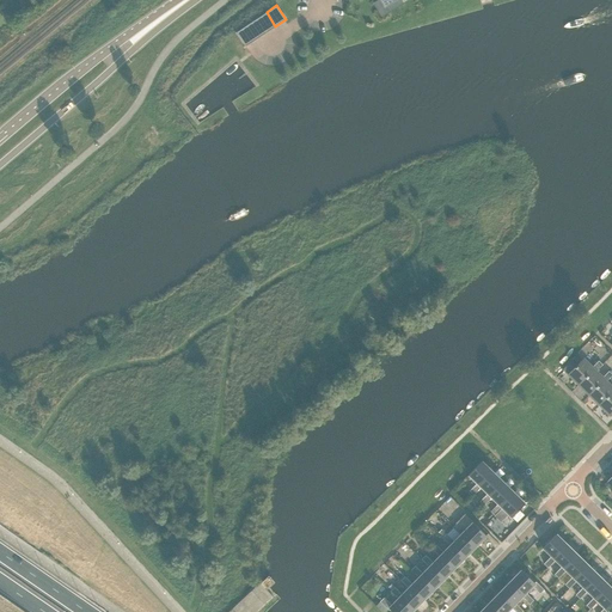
[(256,19),(265,34),(275,26),(267,12),(256,19)]
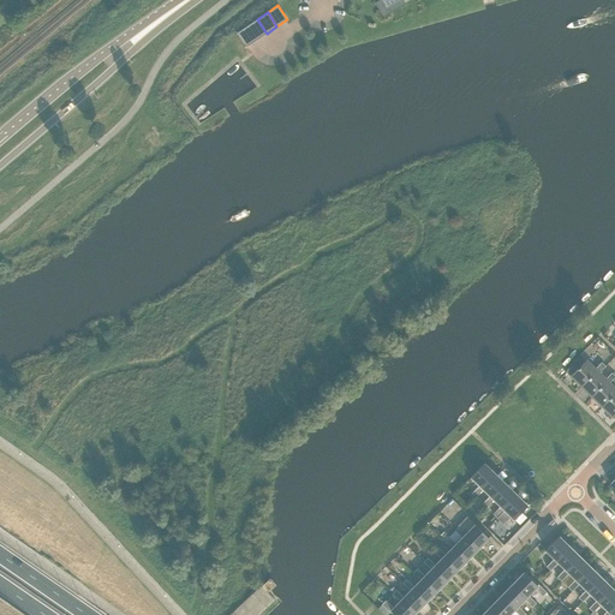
[(246,25),(256,40),(267,34),(257,19),(246,25)]
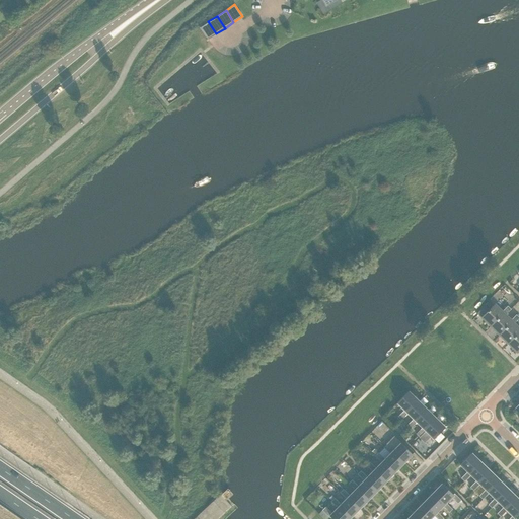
[(208,21),(199,27),(207,40),(216,33),(208,21)]
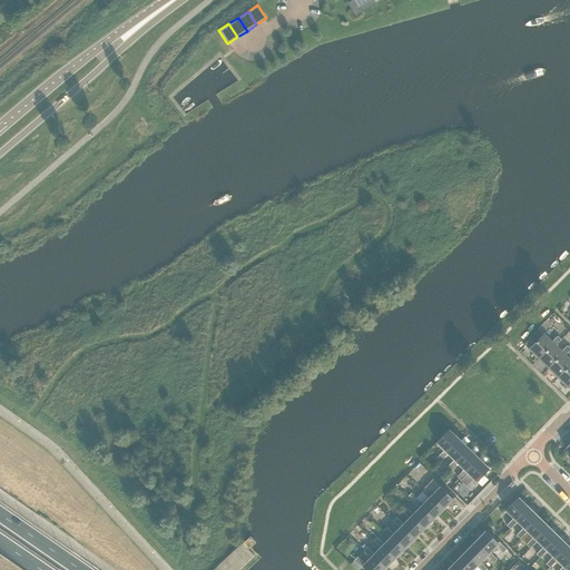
[(537,342),(529,350),(539,359),(553,344),(554,345),(561,340),(557,336),(551,342),(543,334),(537,342)]
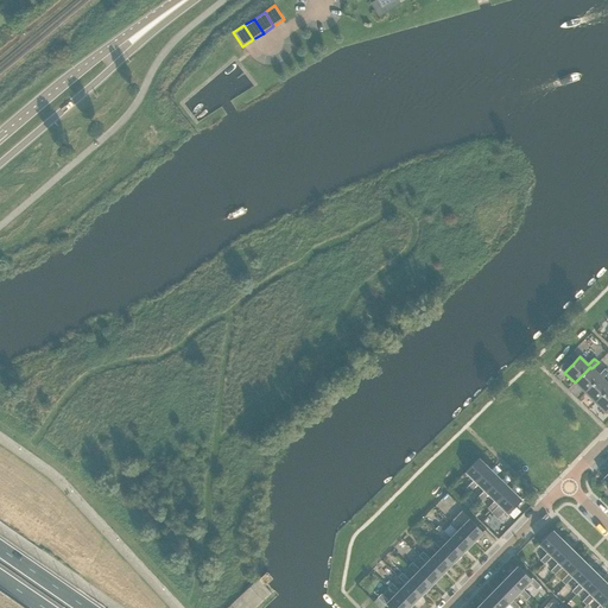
[(563,363),(558,367),(564,373),(572,365),(567,359),(563,363)]
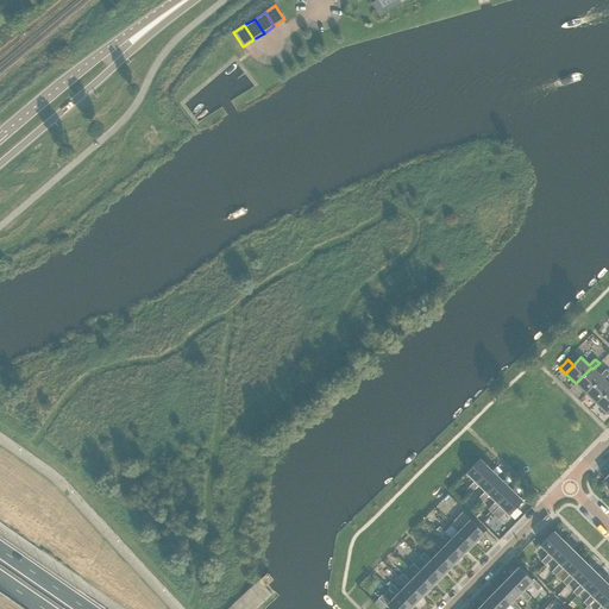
[(591,368),(576,383),(586,394),(602,377),(603,380),(608,372),(606,369),(600,376),(592,369),(591,368)]
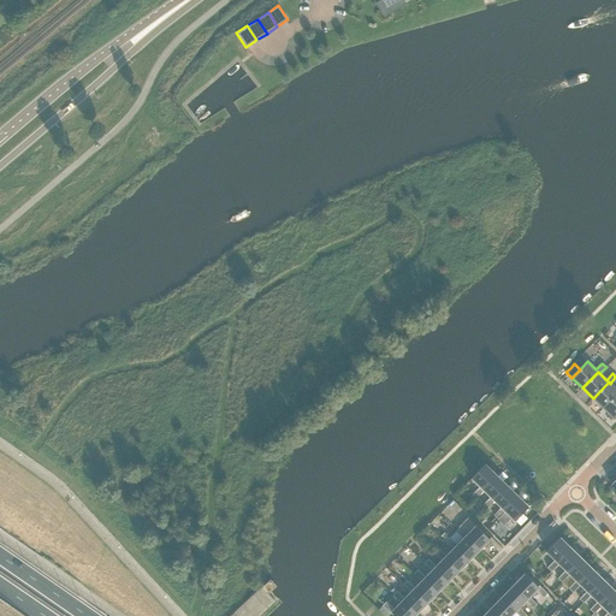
[(609,381),(593,398),(603,408),(615,395),(615,389),(610,384),(609,381)]
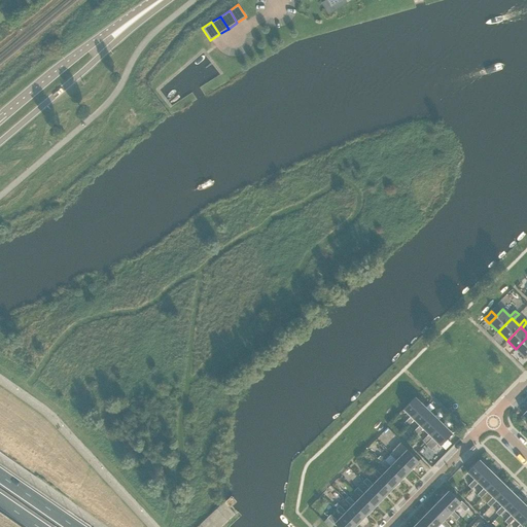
[(526,338),(516,349),(525,358),(526,356),(526,338)]
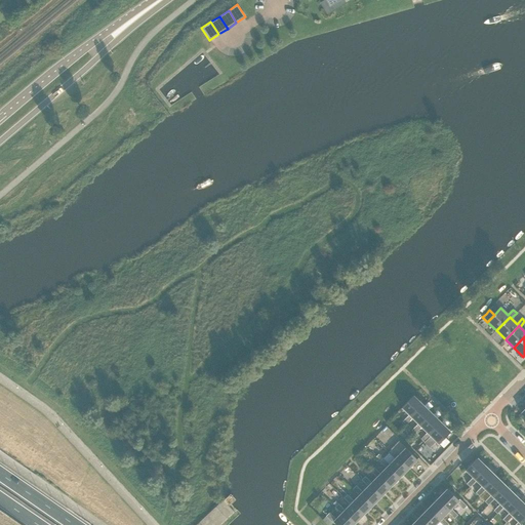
[(413,396),(402,407),(409,414),(403,421),(406,425),(412,418),(410,416),(422,405),(413,396)]
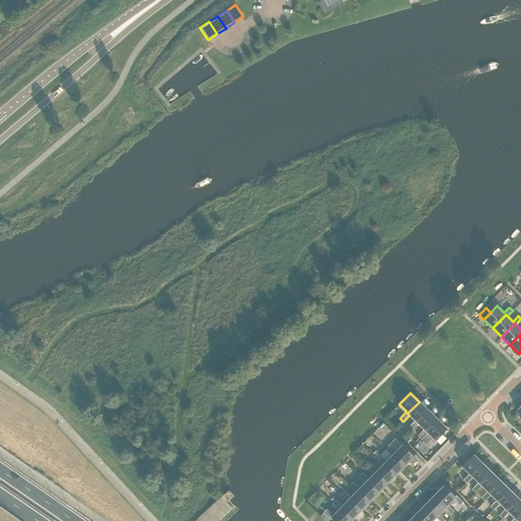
[(419,402),(407,413),(409,415),(415,420),(408,426),(412,430),(418,423),(416,422),(428,410),(419,402)]
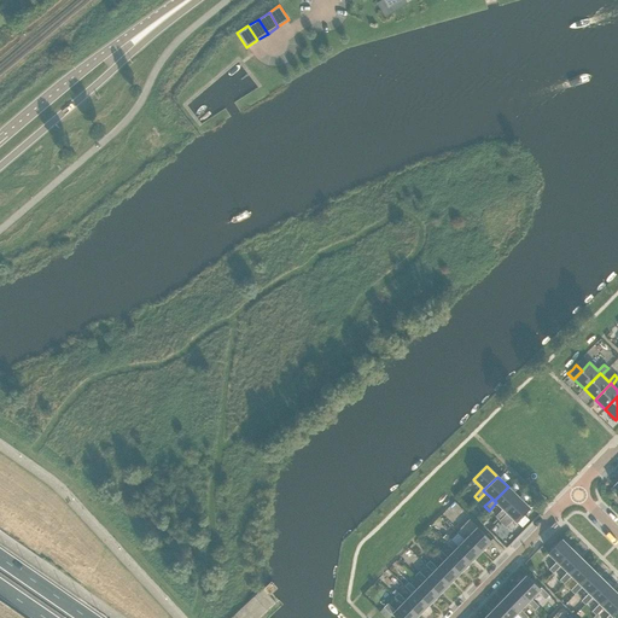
[(508,487),(494,501),(496,502),(502,509),(495,517),(500,520),(507,513),(505,511),(519,497),(508,487)]
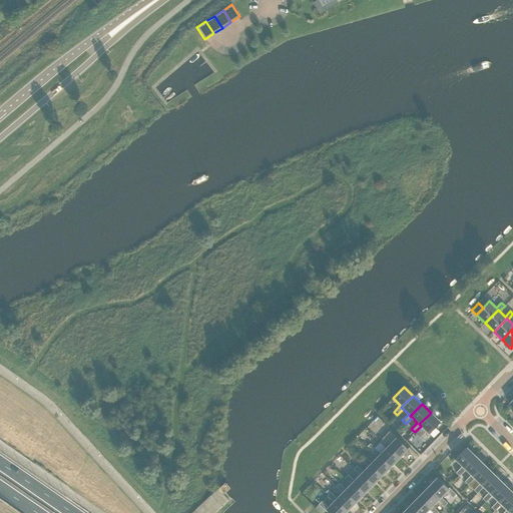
[(415,432),(414,433),(420,438),(424,441),(430,435),(434,438),(440,431),(436,427),(440,422),(431,413),(419,424),(421,426),(415,432)]
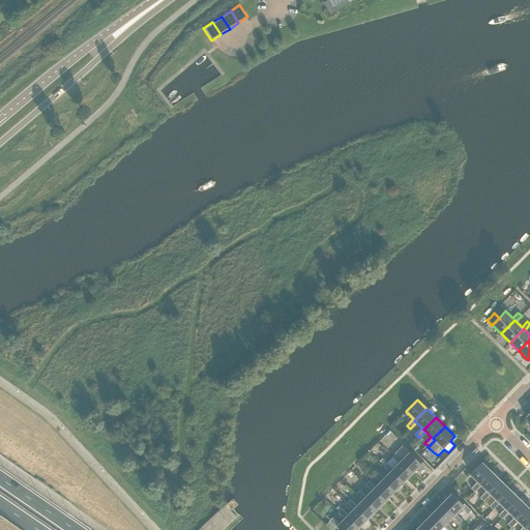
[(423,451),(419,455),(434,470),(438,466),(423,451)]
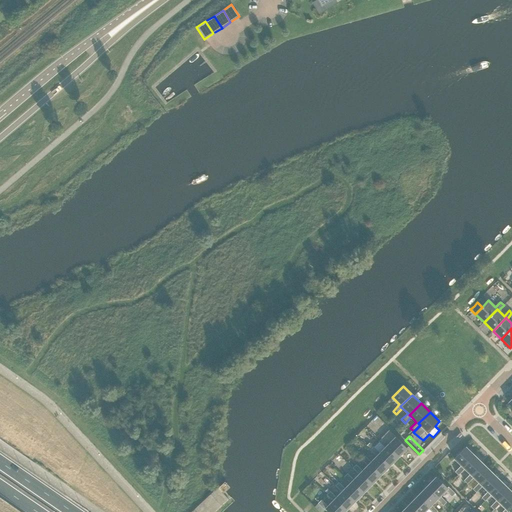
[(381,438),(379,441),(385,447),(386,446),(398,457),(407,448),(395,437),(388,444),(388,445),(381,438)]
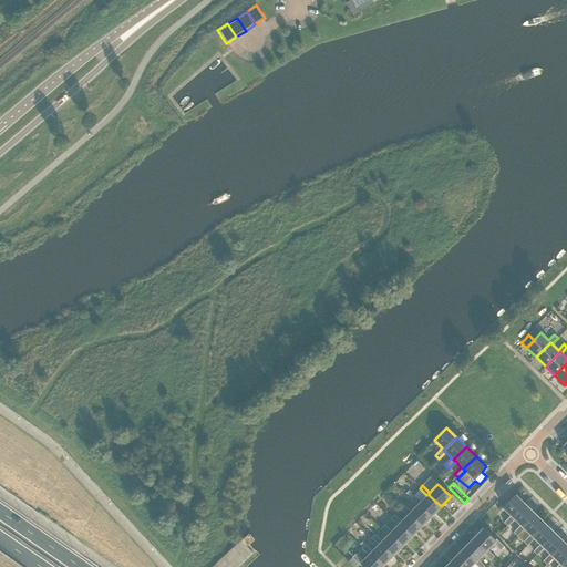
[(413,495),(410,498),(416,505),(419,504),(431,516),(441,506),(428,494),(426,495),(420,502),(413,495)]
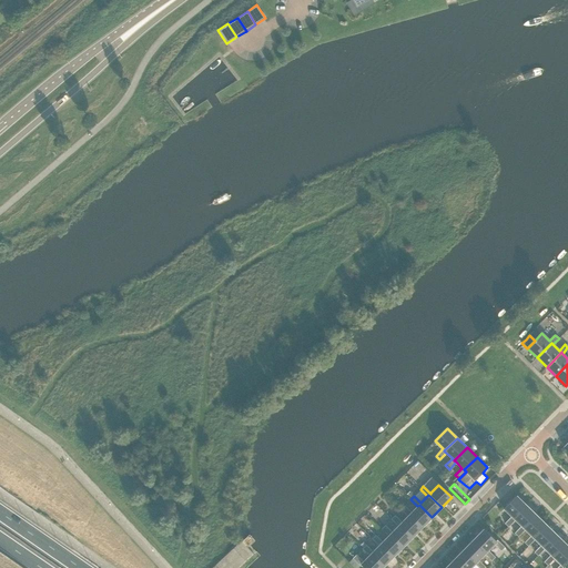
[(516,496),(504,508),(511,516),(505,524),(508,527),(515,520),(514,518),(526,506),(516,496)]
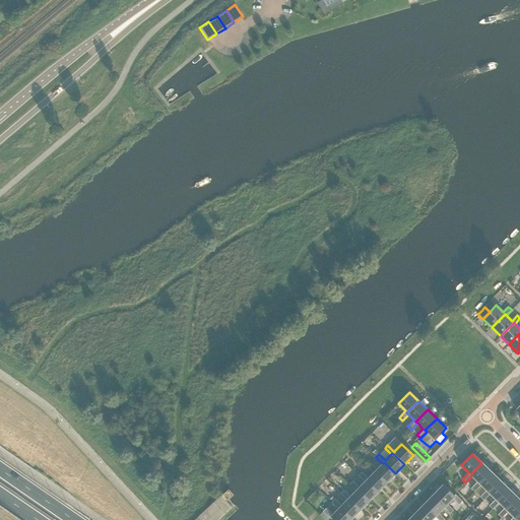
[(370,463),(367,466),(373,472),(375,471),(386,482),(395,473),(384,462),(382,463),(377,469),(370,463)]
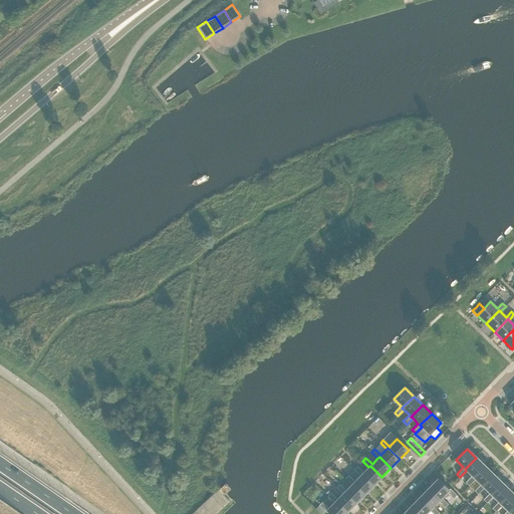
[(476,458),(465,469),(466,471),(472,476),(466,482),(469,486),(475,479),(474,478),(485,466),(476,458)]
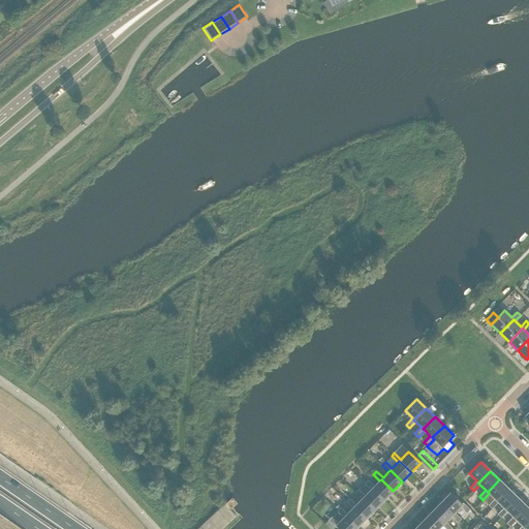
[(368,480),(364,484),(371,490),(372,489),(384,500),(393,491),(381,479),(379,480),(374,487),(368,480)]
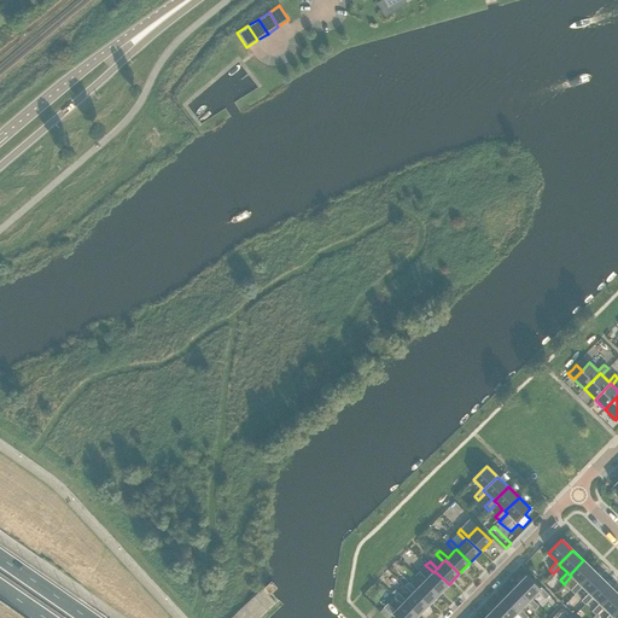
[(583,560),(570,575),(571,576),(578,583),(571,590),(575,594),(582,587),(581,586),(594,571),(583,560)]
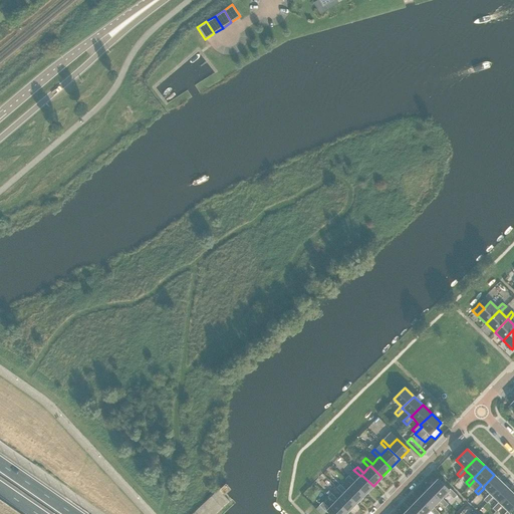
[(348,475),(345,479),(351,485),(352,483),(364,495),(373,486),(361,475),(360,476),(354,482),(348,475)]
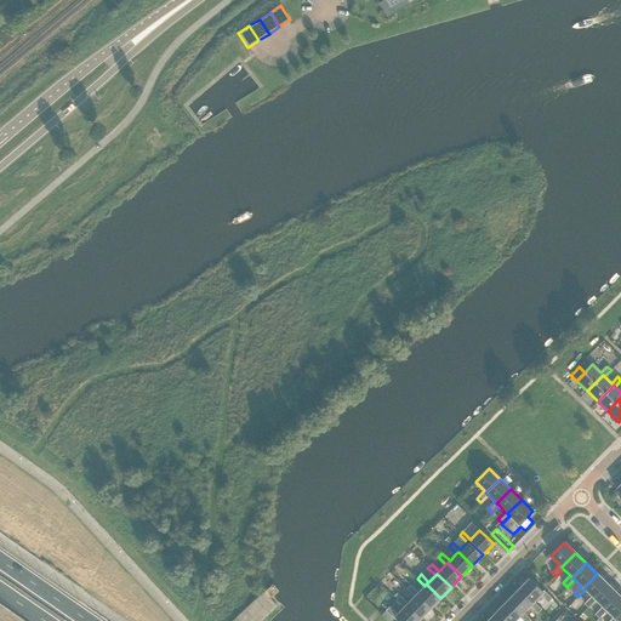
[(597,574),(584,588),(585,590),(592,596),(584,604),(588,608),(596,600),(594,598),(608,585),(597,574)]
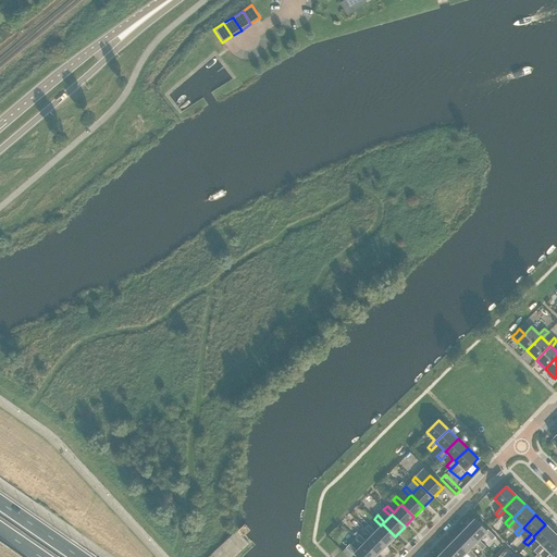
[(474,519),(465,529),(477,541),(479,540),(484,533),(492,541),(495,536),(487,530),(486,531),(474,519)]
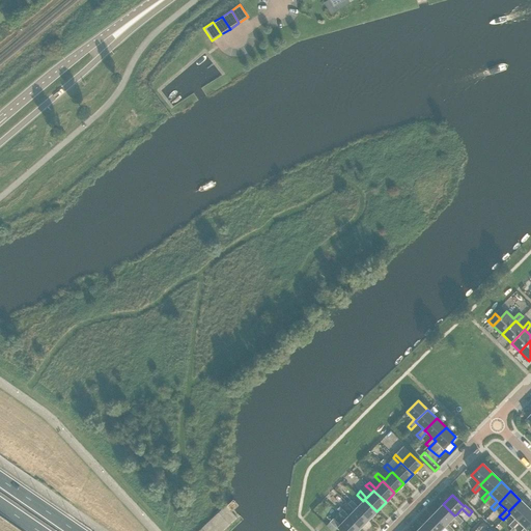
[(231,510),(238,504),(232,499),(226,505),(231,510)]
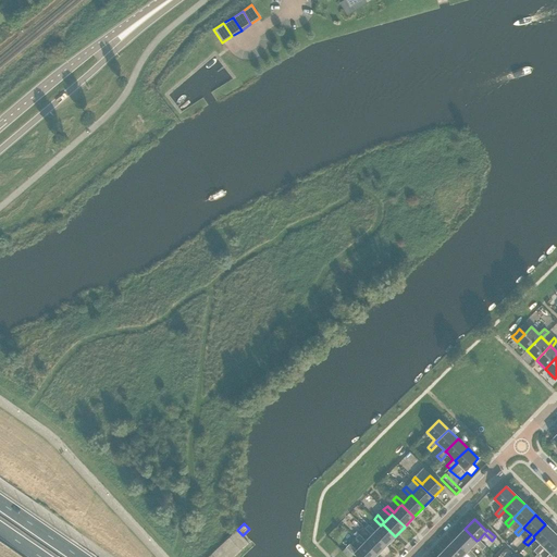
[(368,524),(364,529),(371,535),(373,533),(385,546),(395,536),(382,523),(381,525),(375,532),(368,524)]
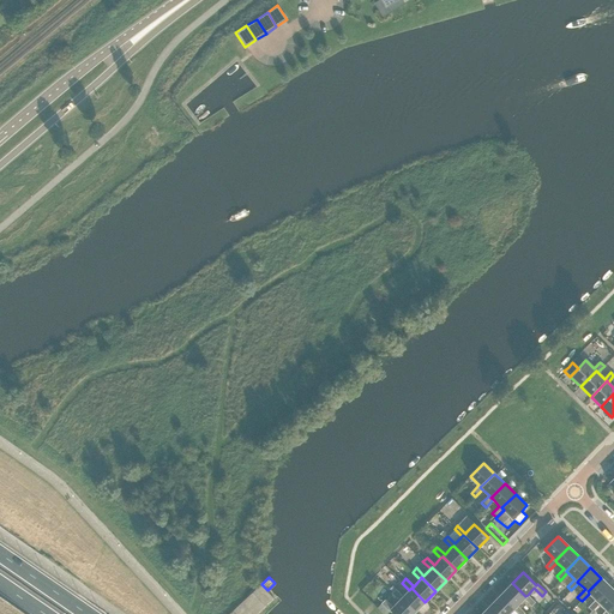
[(601,578),(588,591),(589,594),(596,600),(588,607),(593,611),(600,603),(599,602),(612,589),(601,578)]
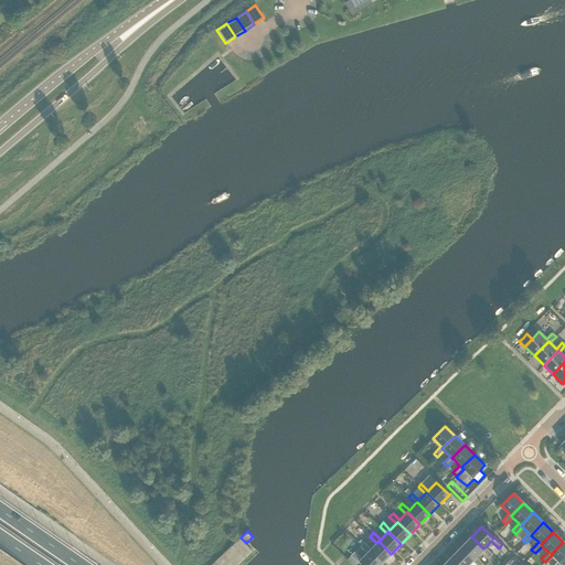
[(471,536),(461,546),(475,558),(476,557),(482,551),(489,557),(492,554),(486,547),(483,548),(471,536)]
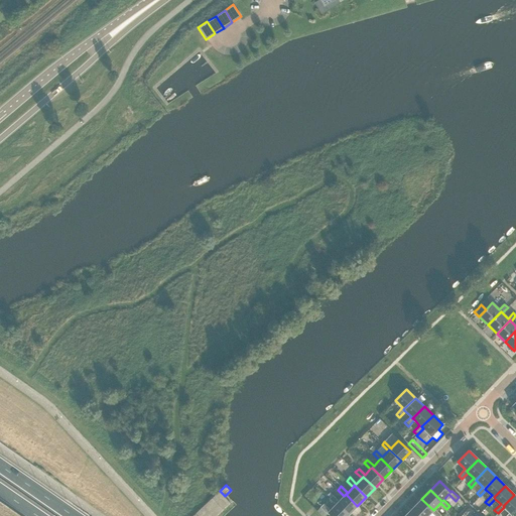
[(333,495),(329,499),(336,505),(337,503),(349,514),(357,506),(346,494),(344,496),(339,501),(333,495)]
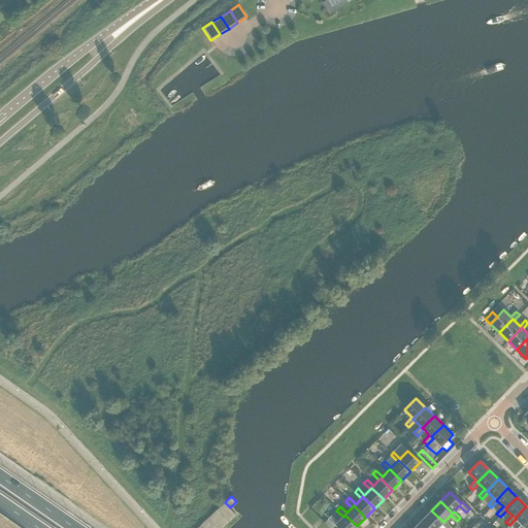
[(527,507),(526,506),(515,518),(516,519),(521,525),(517,527),(524,527),(525,527),(524,526),(527,522),(527,507)]
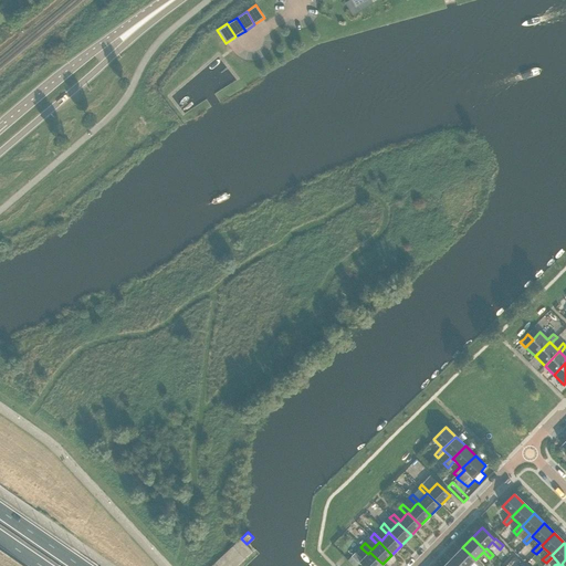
[(462,547),(452,557),(461,565),(469,565),(473,562),(477,565),(482,565),(483,565),(477,558),(475,559),(462,547)]
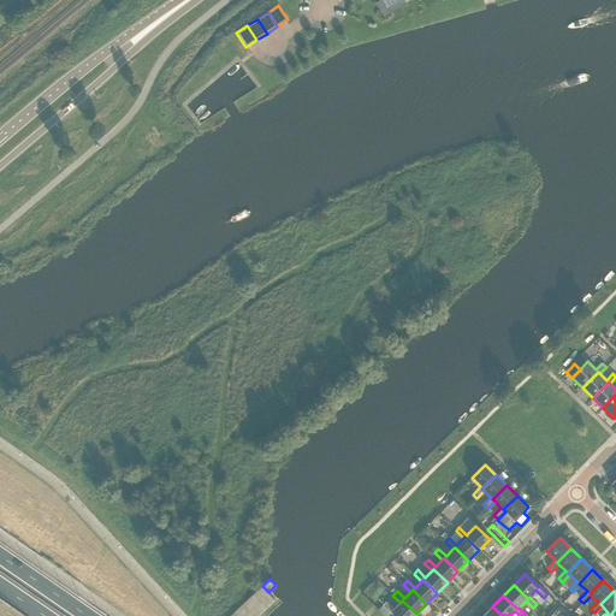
[(386,602),(378,610),(384,615),(386,615),(390,614),(391,612),(395,615),(414,615),(416,614),(402,600),(401,603),(394,609),(386,602)]
